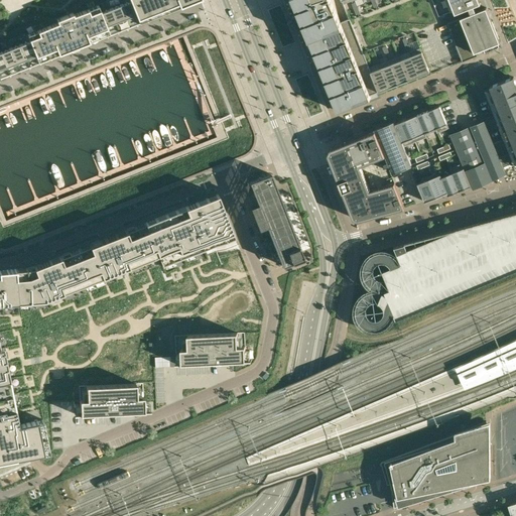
[(109,33),(139,21),(130,0),(100,12),(109,33)]
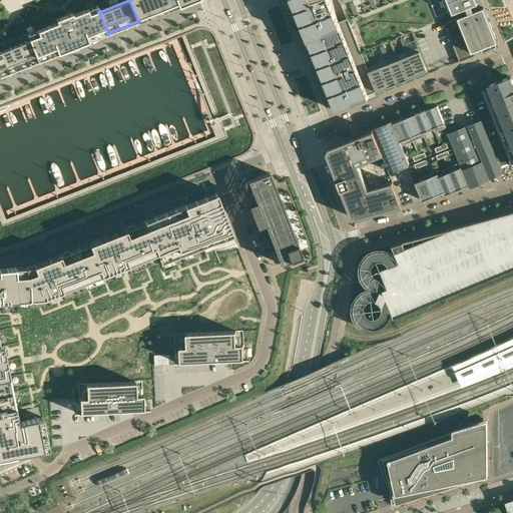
[(129,0),(138,21),(191,0),(129,0)]
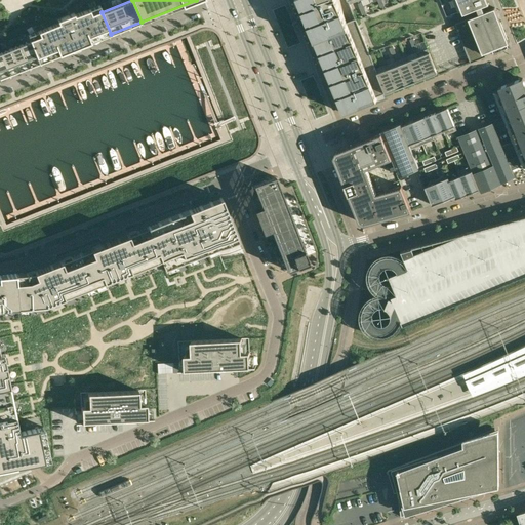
[(336,0),(295,0),(341,114),(387,96),(356,18),(347,23),(336,0)]
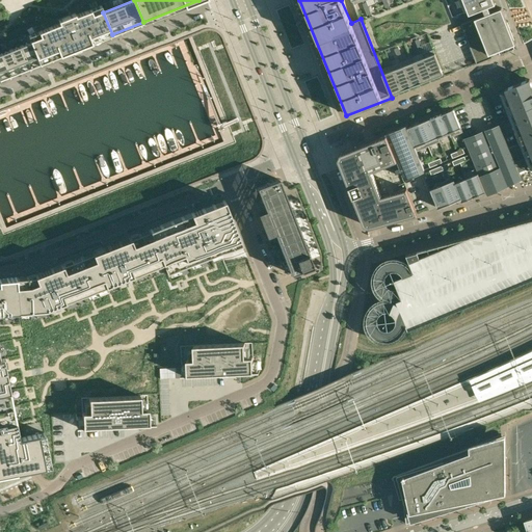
[(445,0),(452,18),(468,11),(469,15),(496,4),(494,0),(445,0)]
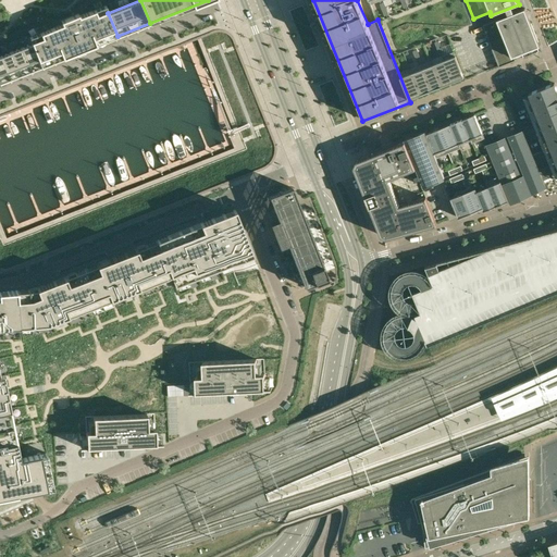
[(84,49),(118,36),(108,13),(106,5),(79,15),(78,14),(61,21),(62,24),(29,37),(32,44),(40,66),(76,52),(76,54),(85,51),(84,49)]
